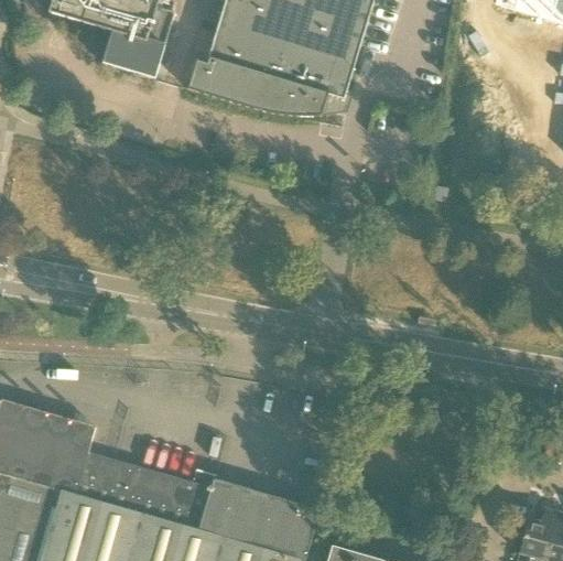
[(51,0),(49,11),(51,12),(111,30),(101,62),(154,77),(174,12),(157,7),(158,0),(51,0)]
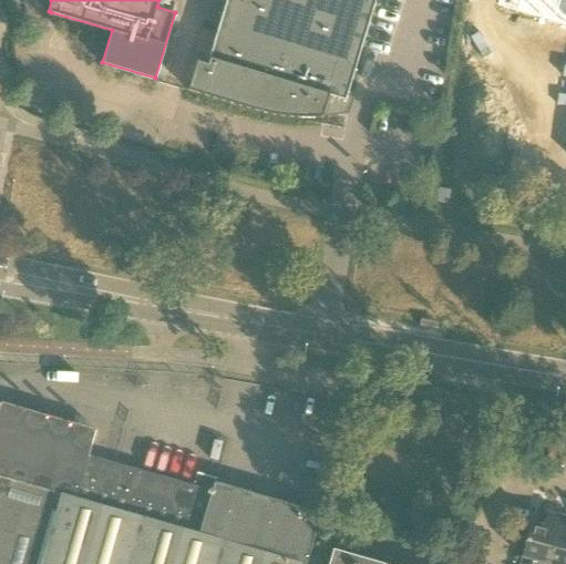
[(329,93),(346,99),(374,0),(225,0),(206,62),(196,59),(187,88),(250,108),(260,110),(271,112),(284,114),(297,115),(310,115),(323,115),(323,113),(322,113),(329,93)]
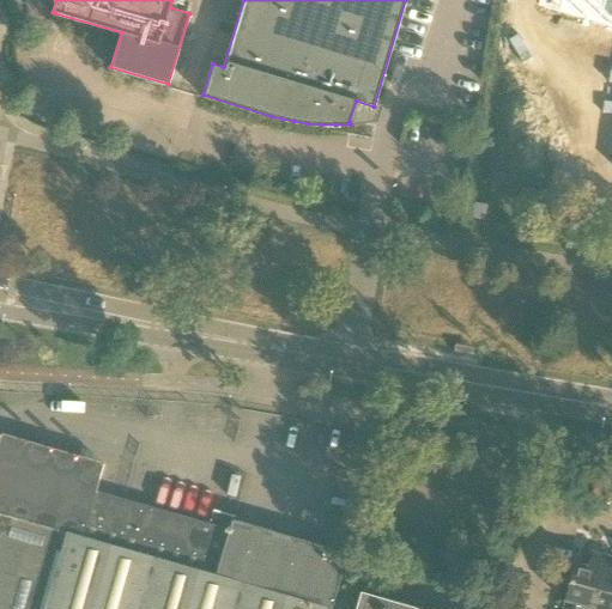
[(537,0),(537,2),(611,25),(611,0),(537,0)]
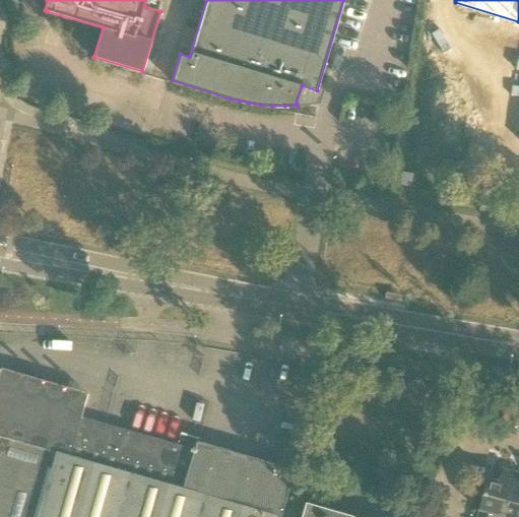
[(279,516),(294,468),(197,441),(195,448),(80,415),(87,392),(1,367),(0,370),(0,435),(4,437),(0,451),(0,516),(279,516)]
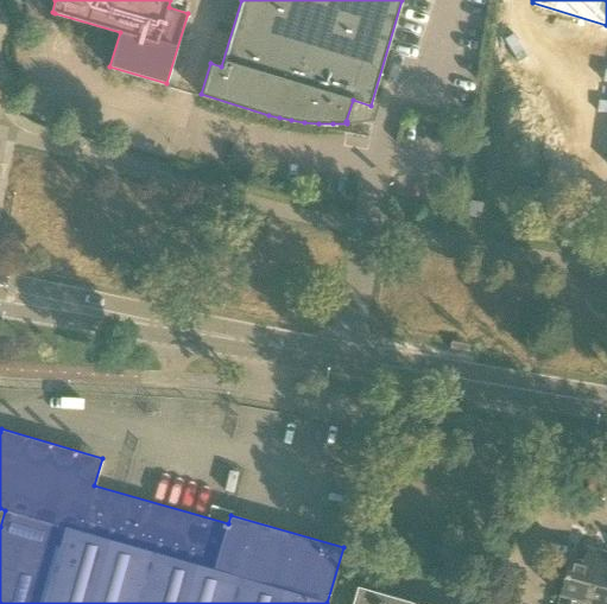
[(586,602),(600,550),(586,545),(581,560),(569,557),(558,593),(570,597),(568,603),(585,603),(586,602)]
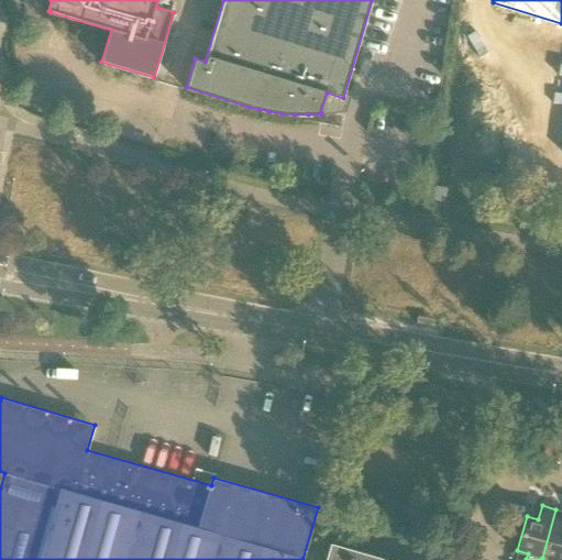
[(550,559),(561,559),(561,511),(555,509),(542,558),(550,559)]
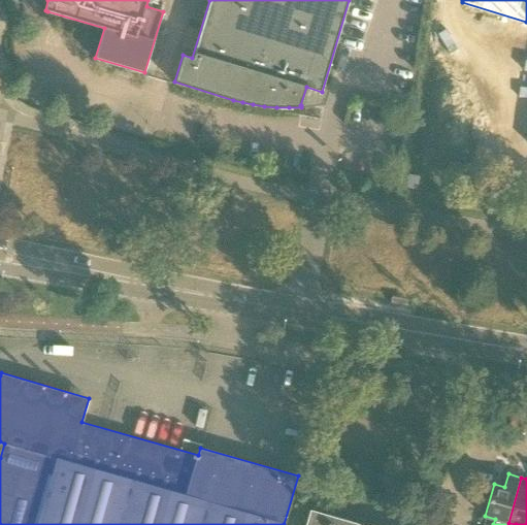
[(365,524),(310,509),(305,524),(365,524)]
